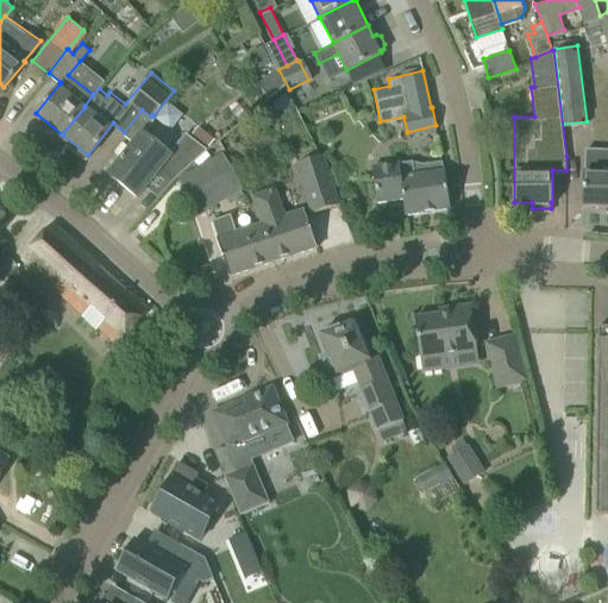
[(142,110),(124,132),(135,140),(110,173),(137,194),(161,164),(175,176),(208,148),(186,130),(169,151),(144,131),(155,117),(154,115),(152,114),(151,117),(142,110)]
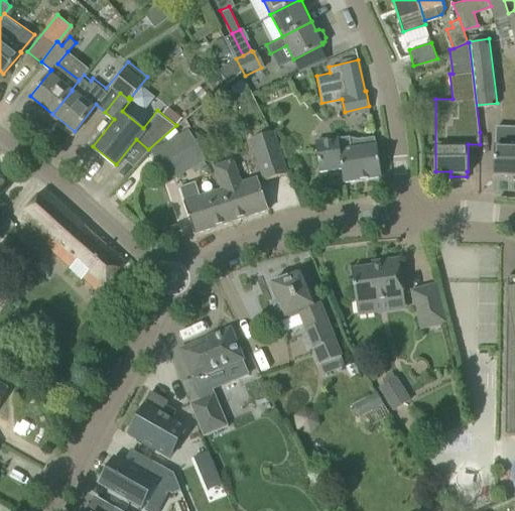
[(494,172),(514,172),(514,142),(510,142),(511,125),(496,125),(494,172)]
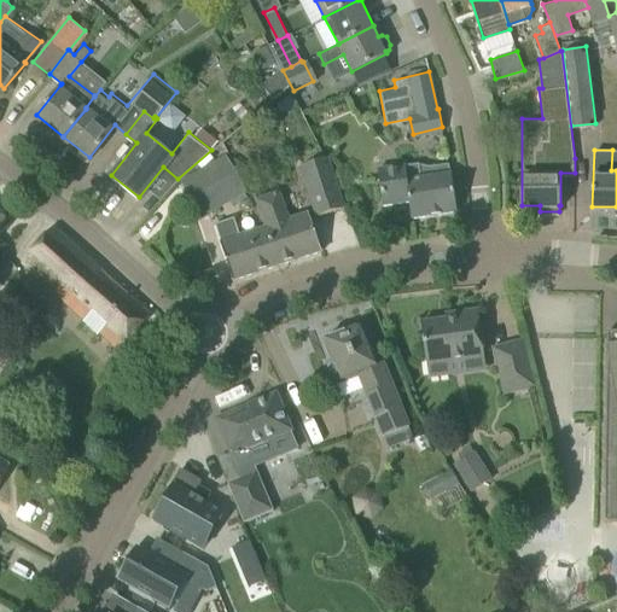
[(181,179),(203,215),(246,190),(225,153),(181,179)]
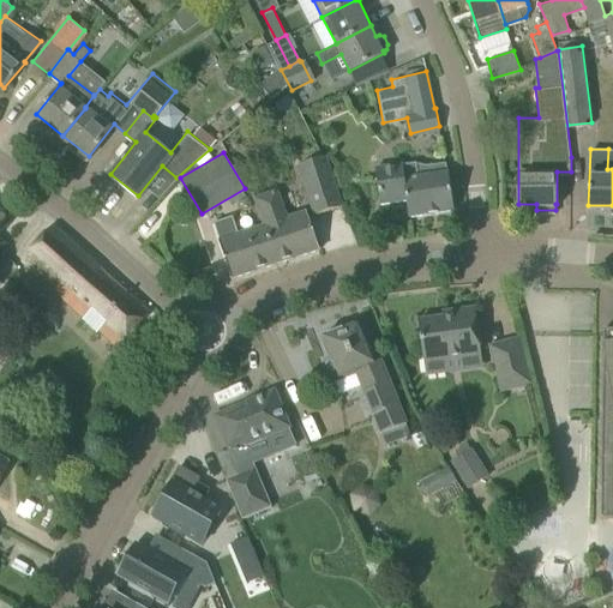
[(305,178),(316,212),(343,203),(328,154),(306,161),(311,176),(305,178)]
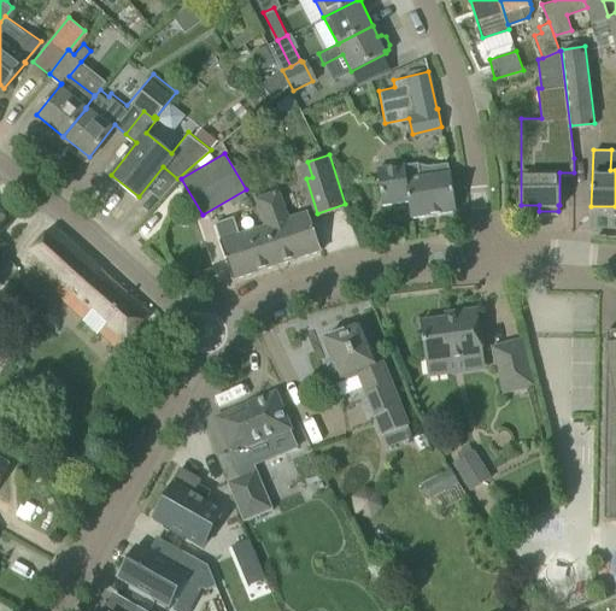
[(377,165),(379,177),(382,201),(409,198),(410,215),(456,209),(449,160),(427,164),(418,162),(418,160),(405,163),(404,160),(377,165)]
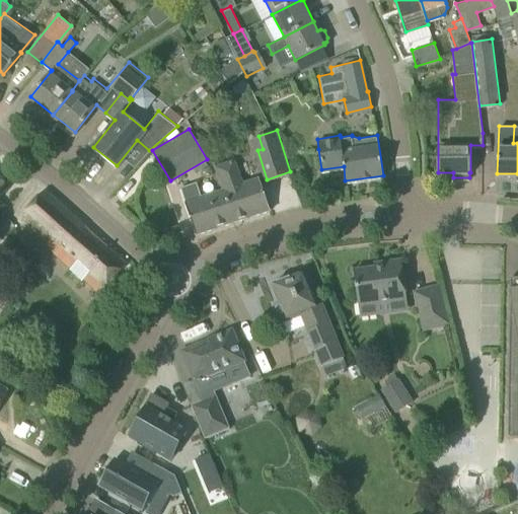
[(215,164),(222,189),(233,220),(271,208),(260,175),(243,180),(235,157),(215,164)]
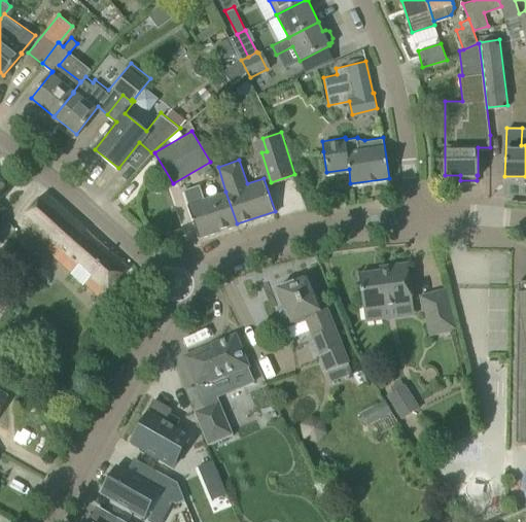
[(0,203),(0,198),(10,186),(0,177),(0,207),(2,205),(0,203)]
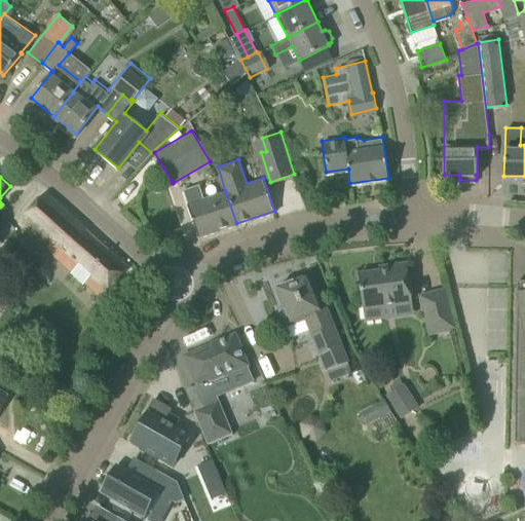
[(236,223),(225,191),(204,198),(199,184),(184,189),(189,203),(188,203),(198,235),(236,223)]
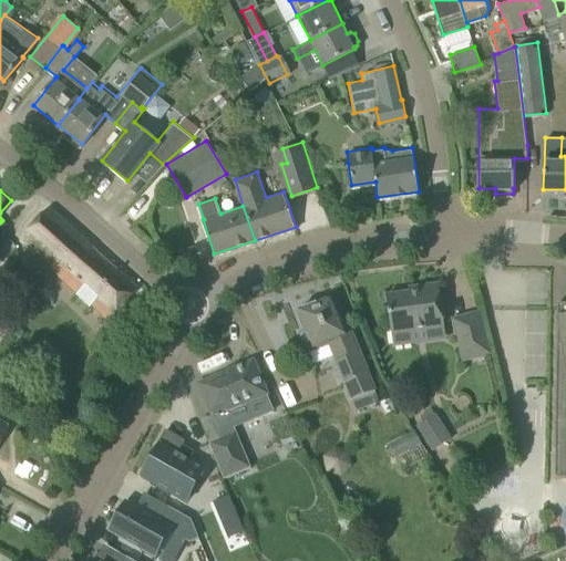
[(75,292),(89,304),(91,302),(107,317),(137,286),(49,206),(19,238),(78,290),(75,292)]
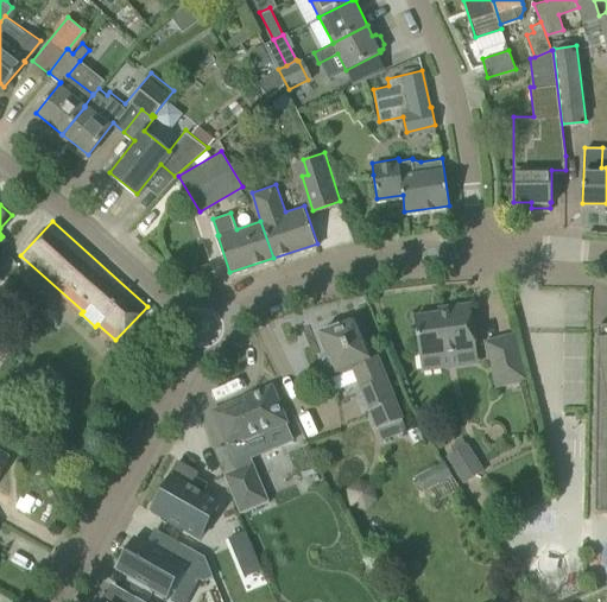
[(415,314),(418,337),(422,369),(478,362),(470,301),(450,304),(450,309),(415,314)]
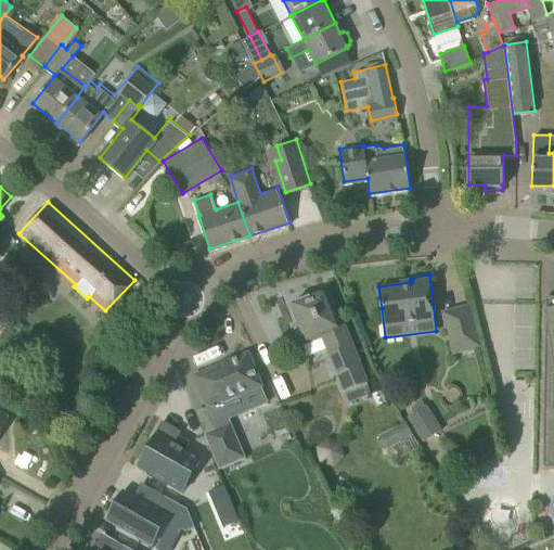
[(293,303),(300,320),(294,322),(303,344),(322,336),(344,389),(345,389),(349,400),(371,392),(344,322),(337,325),(324,291),(293,303)]
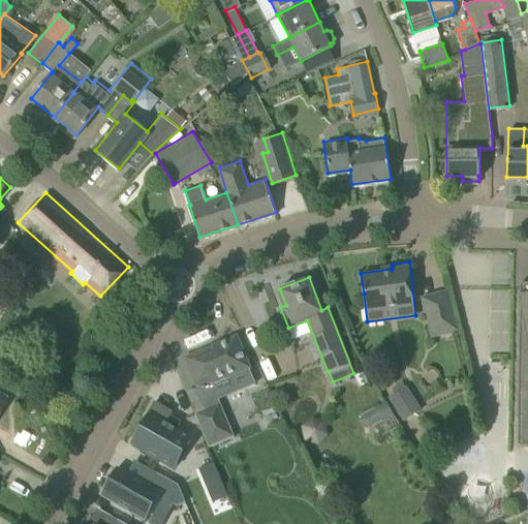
[(527,280),(520,280),(518,444),(527,443),(527,280)]
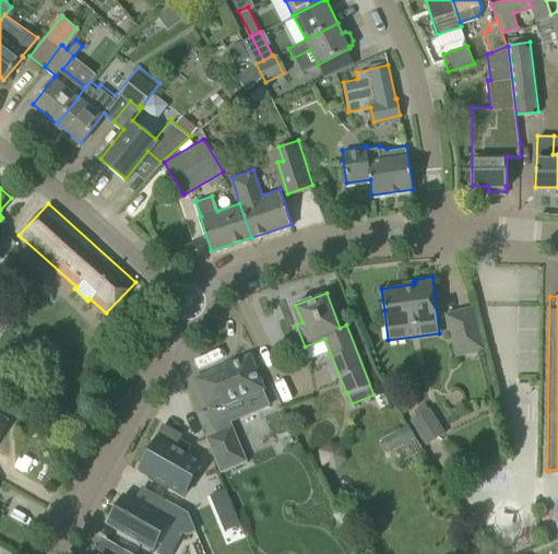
[(485,348),(473,304),(444,311),(455,355),(485,348)]
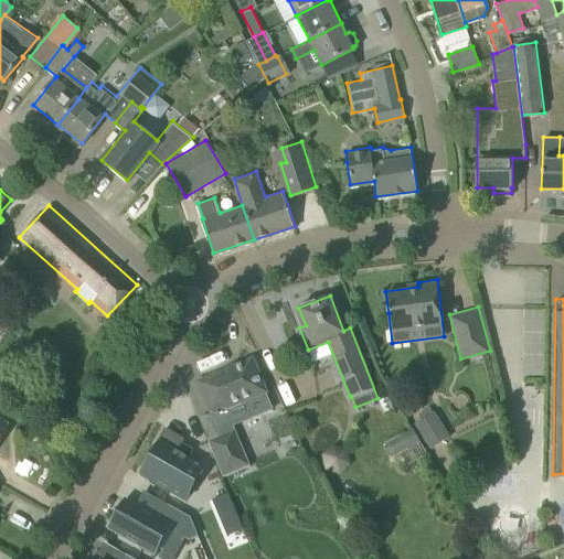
[(198,378),(205,399),(211,411),(225,406),(226,408),(267,391),(253,356),(226,366),(227,369),(220,373),(219,369),(198,378)]
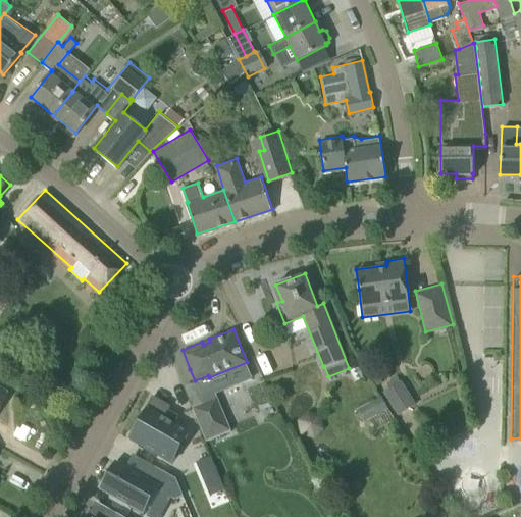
[(0,405),(8,391),(0,384),(0,405)]
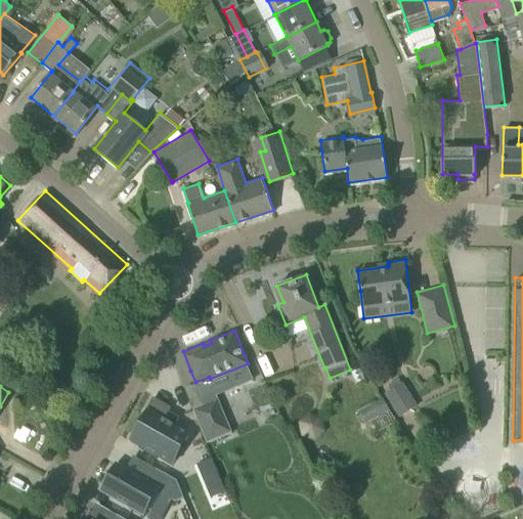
[(154,394),(144,411),(146,412),(131,437),(144,445),(143,448),(156,456),(158,452),(173,461),(189,432),(174,423),(179,415),(169,408),(171,404),(154,394)]
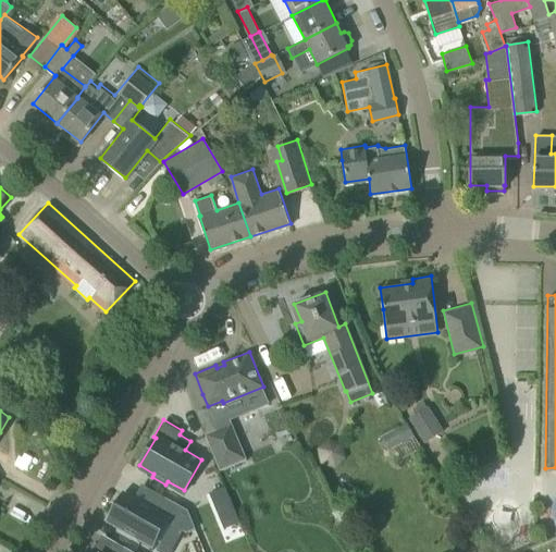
[(205,433),(220,468),(246,457),(231,422),(205,433)]
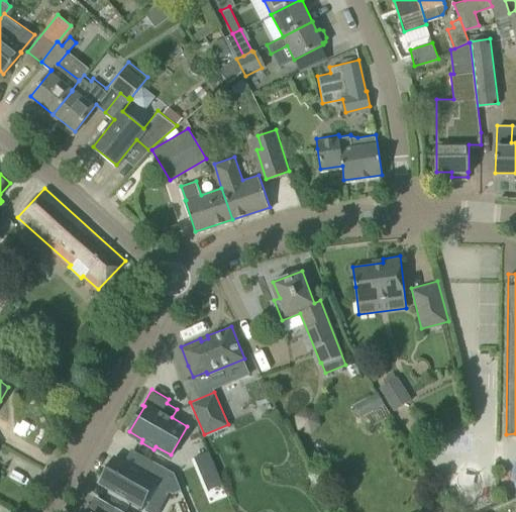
[(353,403),(362,417),(378,408),(370,394),(353,403)]
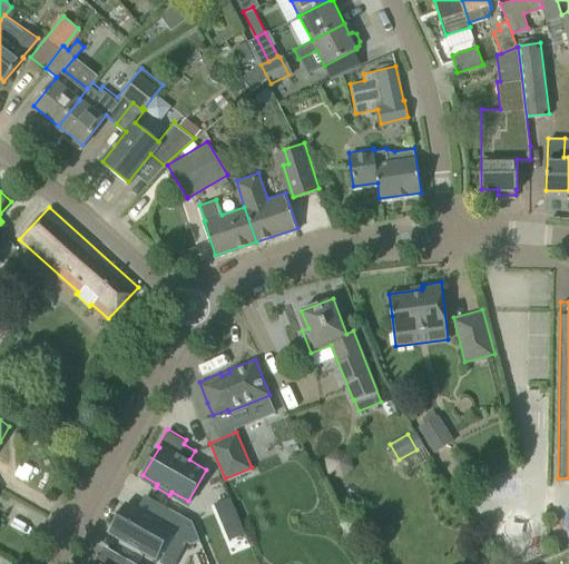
[(126,500),(110,528),(124,536),(123,538),(157,558),(173,531),(187,540),(190,542),(200,538),(193,518),(169,506),(162,520),(126,500)]
